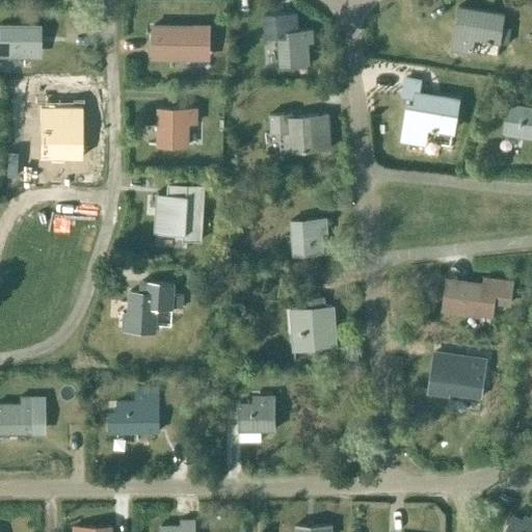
[(502,26),(504,14),(458,6),(456,21),(463,22),(461,33),(458,32),(455,50),(471,52),(473,37),(499,43),(502,26)]
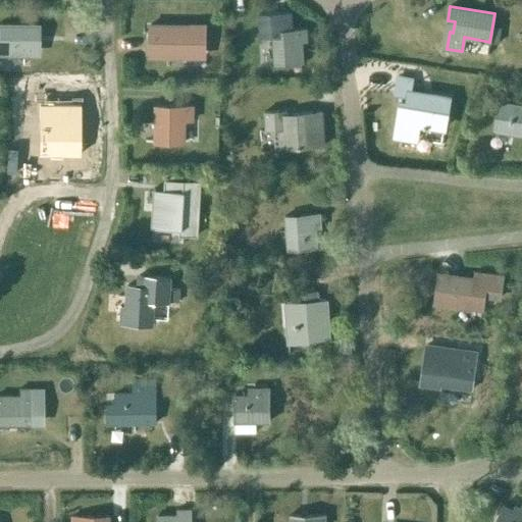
[(292,30),(291,12),(258,14),(259,37),(271,36),(274,65),(303,63),(302,42),(307,42),(306,29),(292,30)]
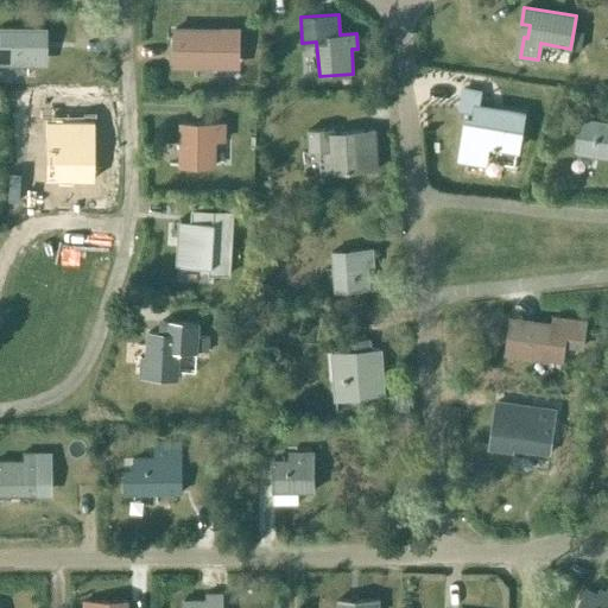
[(44,57),(44,27),(0,26),(0,62),(26,63),(27,57),(44,57)]
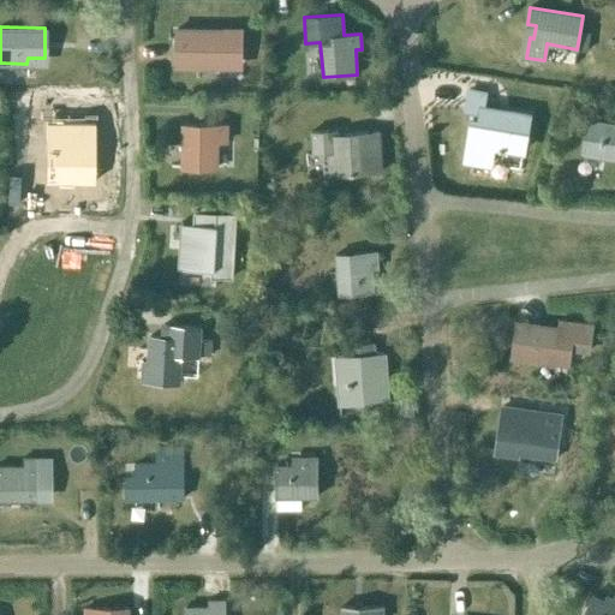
[(175,30),(175,48),(184,48),(184,66),(226,66),(226,54),(242,54),(242,30),(225,30),(175,30)]
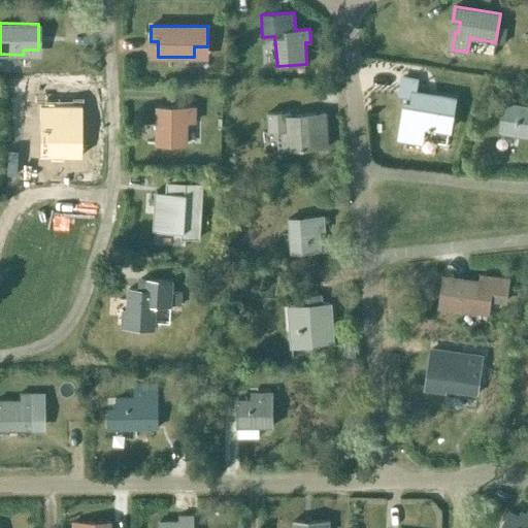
[(498,26),(495,42),(503,43),(506,27),(498,26)]
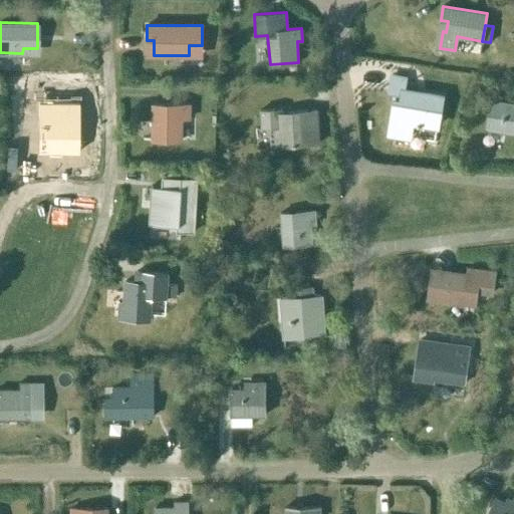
[(389,75),(387,90),(399,93),(400,86),(404,87),(405,77),(389,75)]
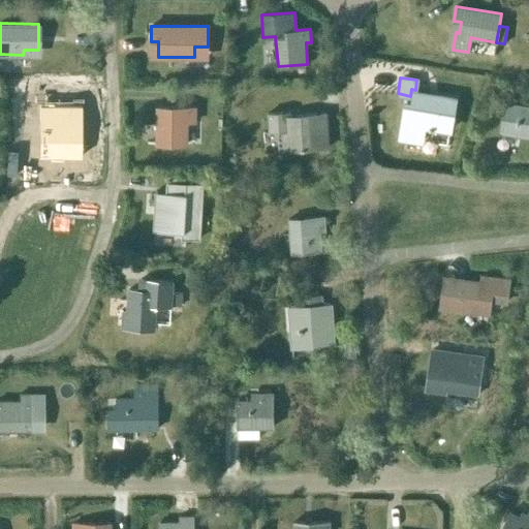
[(405,102),(400,138),(421,142),(424,125),(429,126),(429,128),(433,129),(433,127),(449,130),(455,98),(413,92),(411,103),(405,102)]
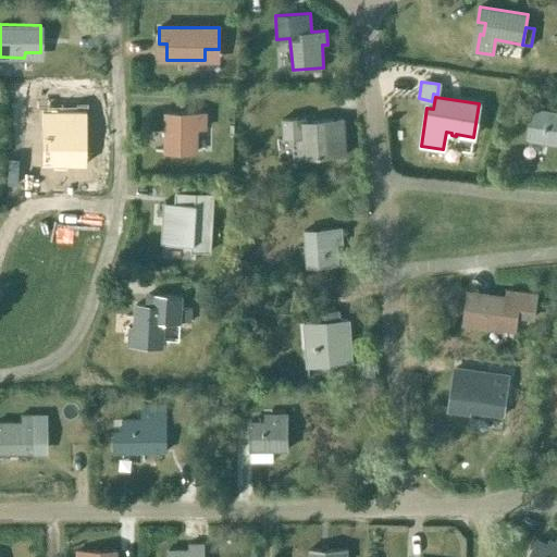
[(63,166),(83,166),(83,161),(86,161),(86,150),(83,149),(83,110),(73,110),(73,106),(49,106),(49,109),(41,109),(40,137),(47,137),(47,165),(53,165),(53,170),(63,170),(63,166)]
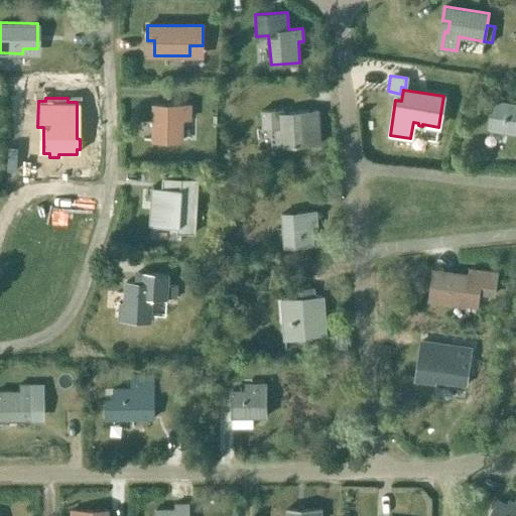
[(515,133),(515,104),(491,100),(487,128),(515,133)]
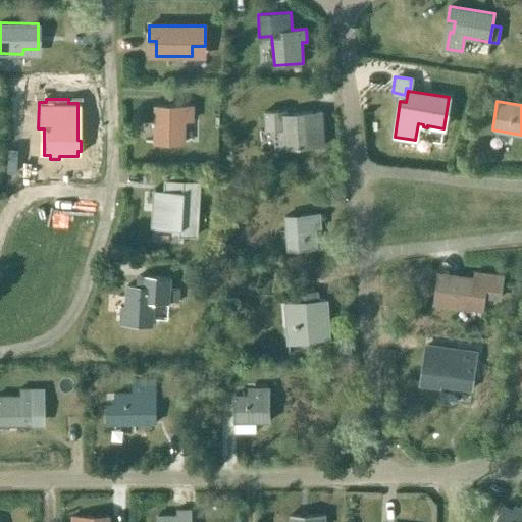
[(192,120),(192,106),(155,105),(155,143),(184,143),(184,120),(192,120)]
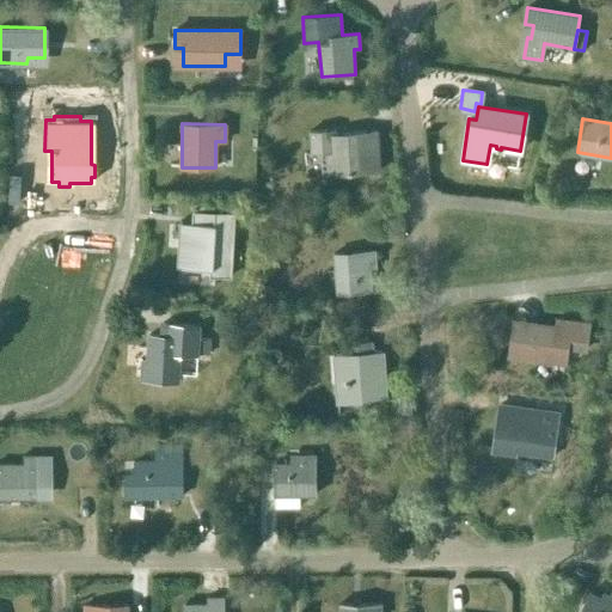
[(326,135),(326,130),(310,132),(311,152),(320,152),(323,175),(380,171),(377,130),(326,135)]
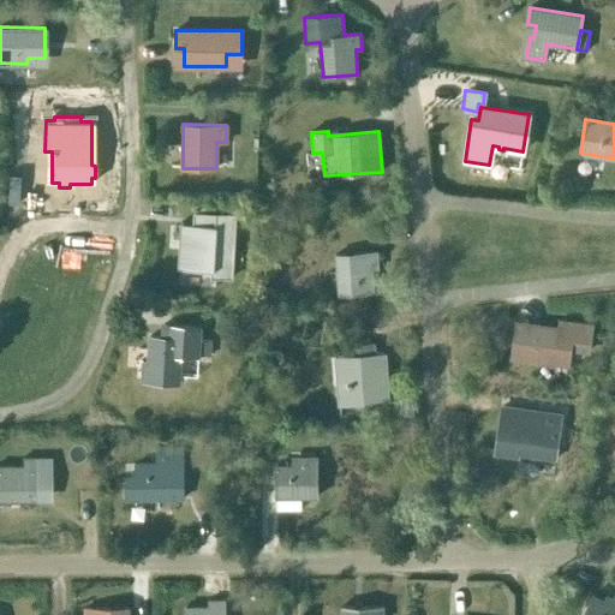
[(177,266),(177,268),(180,268),(180,267),(186,267),(212,269),(212,276),(224,278),(226,278),(232,278),(234,228),(224,227),(224,214),(204,213),(204,226),(192,226),(183,225),(183,224),(179,224),(179,226),(181,226),(179,266),(177,266)]
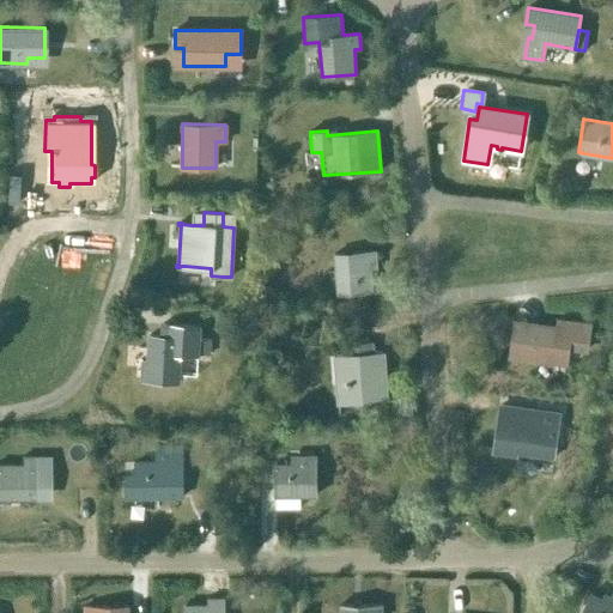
[(370,268),(376,267),(375,252),(334,254),(338,293),(372,291),(370,268)]
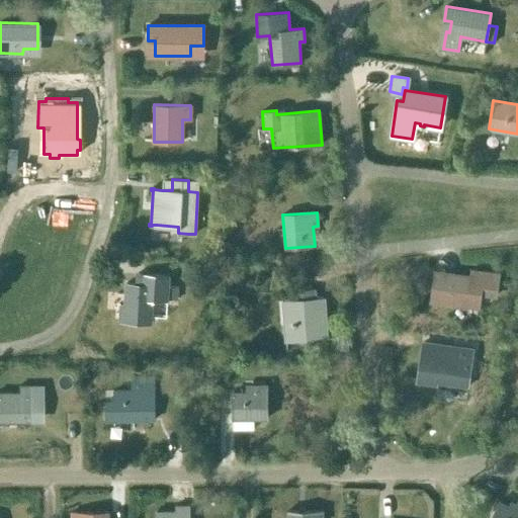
[(432,287),(430,300),(479,307),(481,295),(481,293),(496,295),(499,274),(470,270),(469,276),(447,273),(445,289),(432,287)]
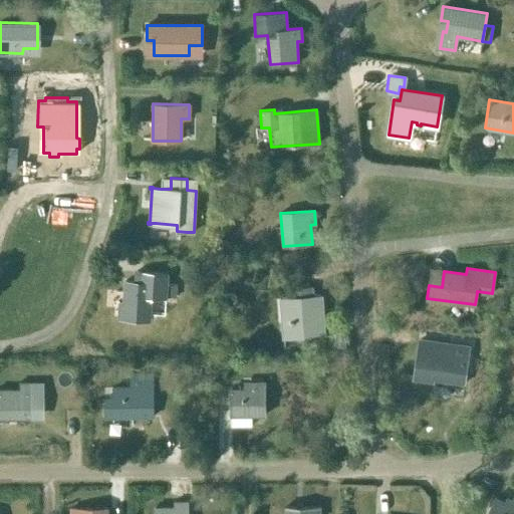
[(117,318),(150,320),(151,296),(166,297),(166,296),(176,297),(177,285),(167,285),(168,274),(136,272),(135,282),(124,281),(123,301),(120,301),(120,302),(118,302),(117,318)]
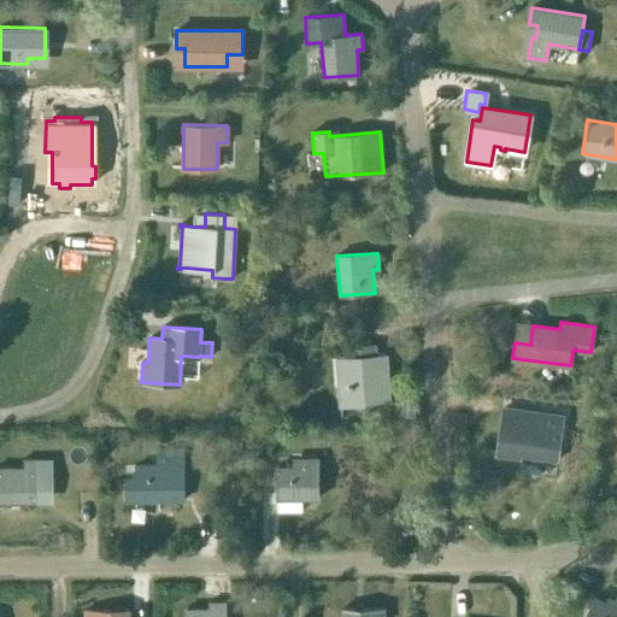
[(371,400),(389,399),(386,354),(376,356),(375,345),(353,346),(353,357),(336,358),(340,405),(371,403),(371,400)]
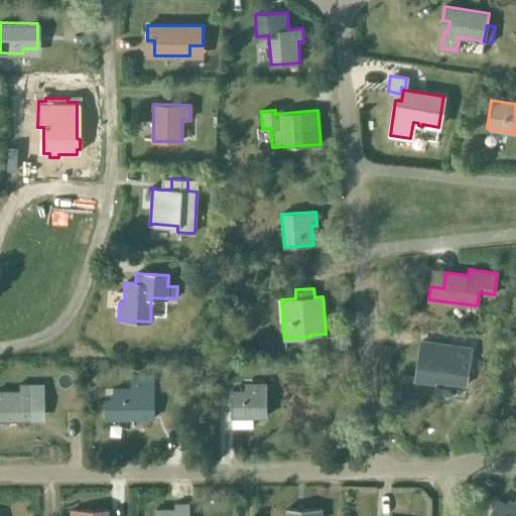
[(412,340),(409,362),(416,363),(414,381),(434,384),(434,381),(466,385),(472,348),(412,340)]
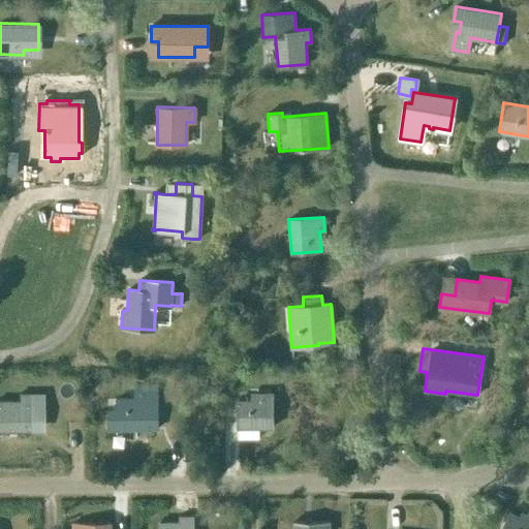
[(157,385),(133,385),(133,399),(116,400),(116,410),(107,410),(107,429),(116,429),(117,429),(117,427),(135,427),(135,429),(158,429),(157,385)]
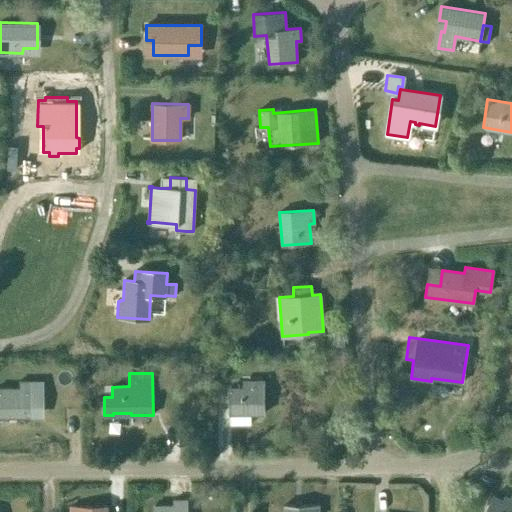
[(41,381),(28,381),(18,381),(18,388),(0,387),(0,416),(42,416),(41,381)]
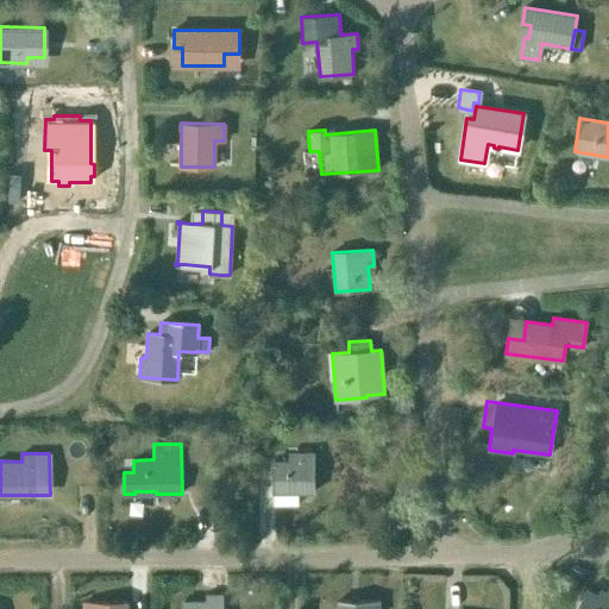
[(297,503),(297,493),(314,491),(313,453),(294,453),(294,462),(272,462),(274,503),(297,503)]
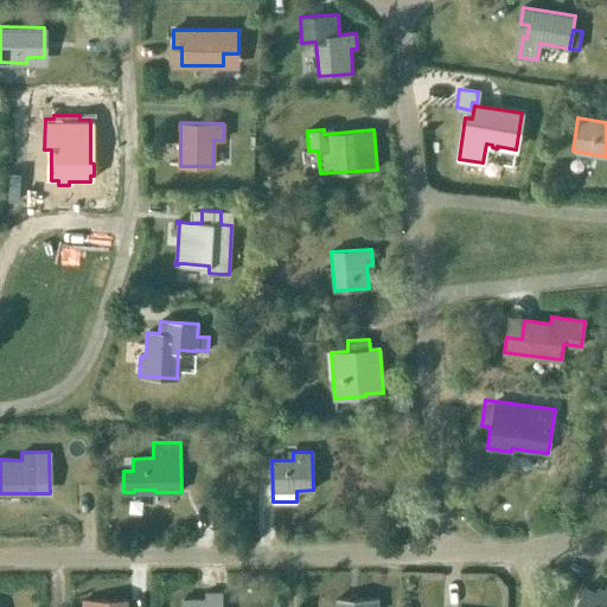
[(586,588),(575,606),(606,606),(606,585),(601,596),(586,588)]
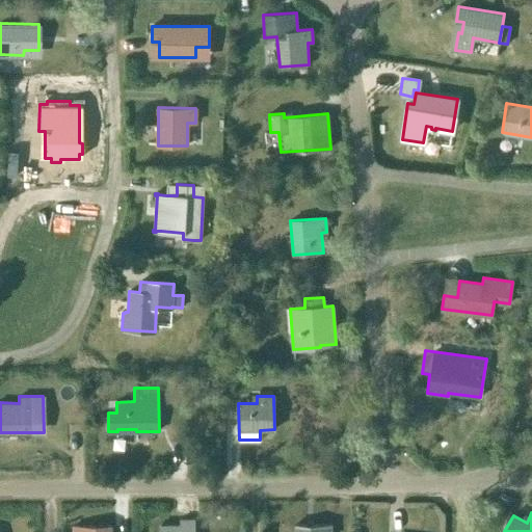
[(159,531),(193,531),(193,520),(180,520),(180,526),(160,526),(159,531)]
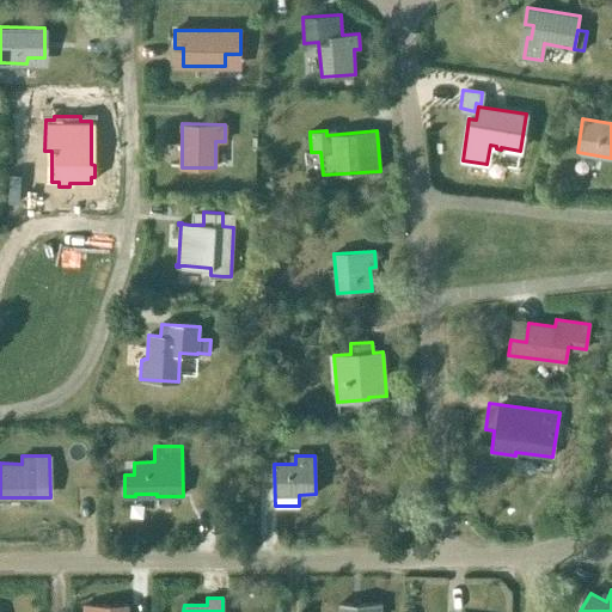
All buildings are outlined.
